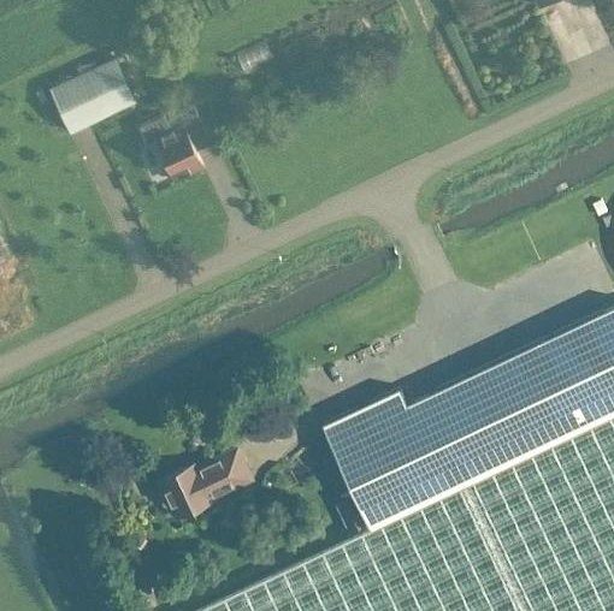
[(135,95),(114,52),(48,82),(69,126),(135,95)]
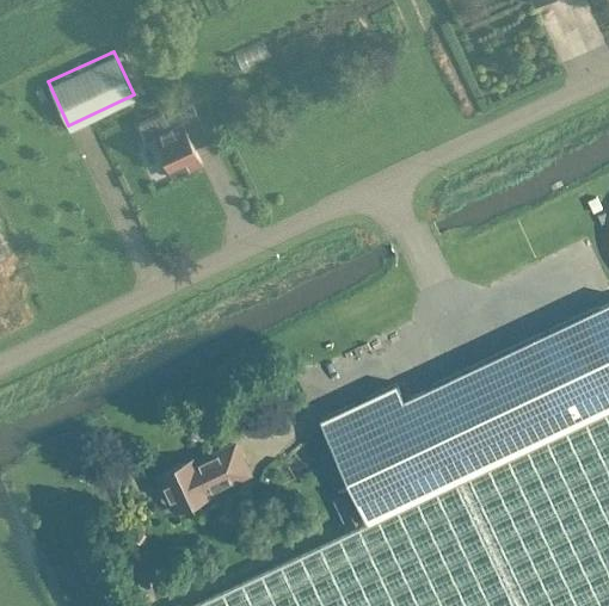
[(191,99),(164,111),(161,107),(137,118),(145,136),(153,131),(164,153),(160,154),(170,173),(201,158),(186,130),(202,123),(191,99)]
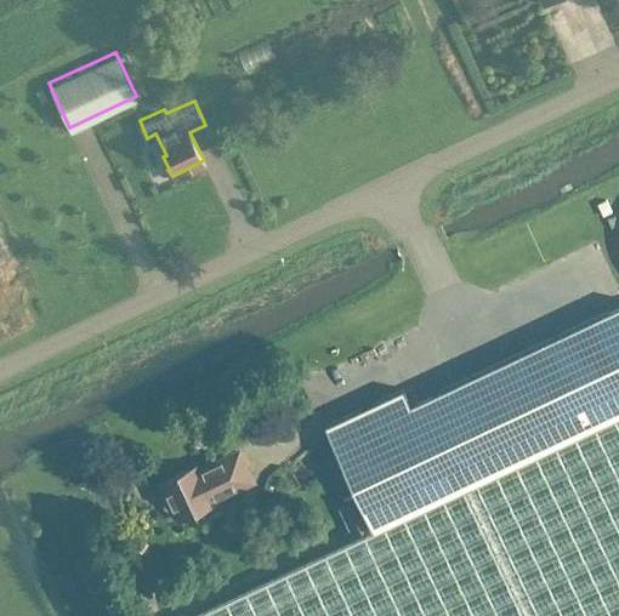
[(615,231),(612,221),(603,224),(607,234),(615,231)]
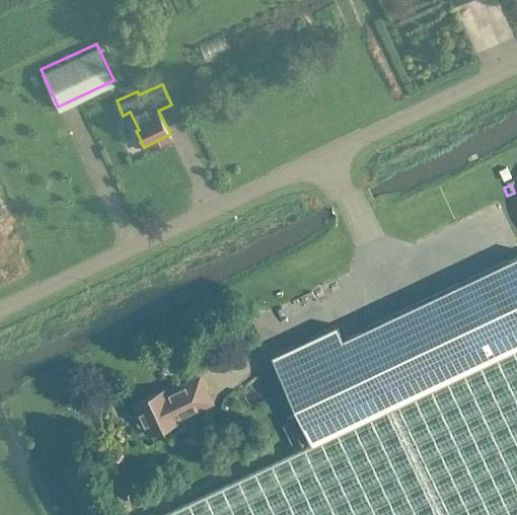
[(516,514),(516,259),(342,343),(336,329),(270,361),(310,448),(168,514),(516,514)]
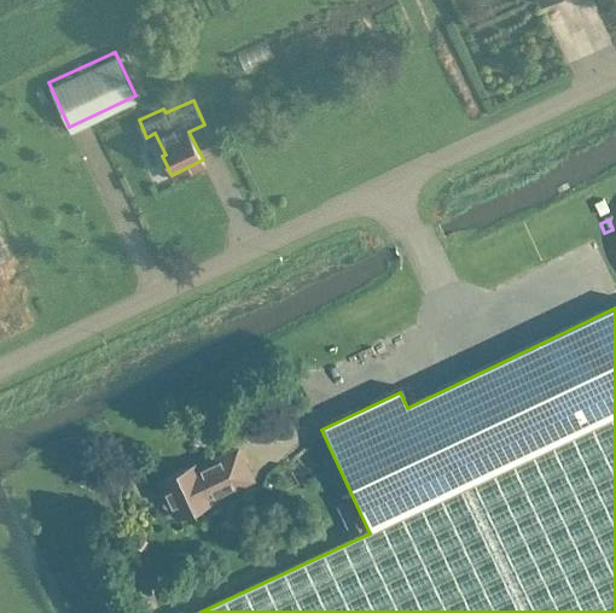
[(169,511),(175,523),(210,506),(209,502),(248,484),(234,455),(196,473),(193,468),(157,485),(163,496),(158,498),(157,502),(161,512),(164,513),(169,511)]
